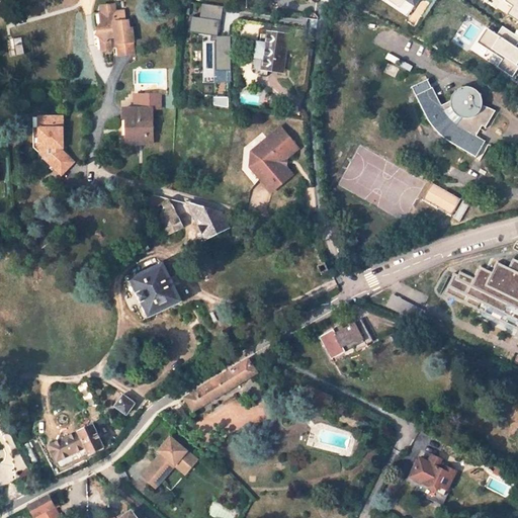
[(517,20),(517,0),(504,0),(499,10),(517,20)]
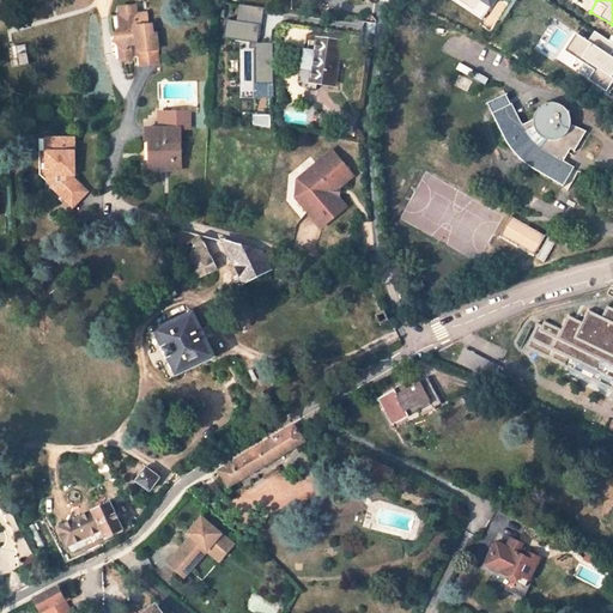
[(134,40),(140,40),(141,49),(161,48),(159,34),(156,32),(156,24),(152,24),(151,12),(139,12),(139,2),(123,4),(125,13),(121,13),(122,25),(119,30),(119,38),(122,42),(127,47),(134,40)]
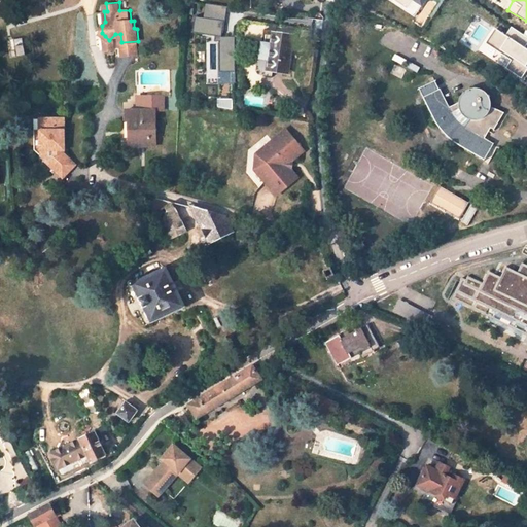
[(235,72),(235,37),(222,37),(225,7),(206,4),(206,12),(208,12),(207,20),(205,36),(216,37),(215,42),(218,42),(219,72),(235,72)]
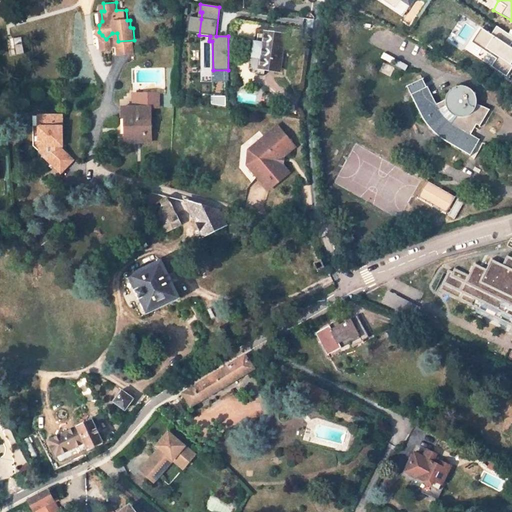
[(199,35),(201,19),(190,17),(188,33),(199,35)]
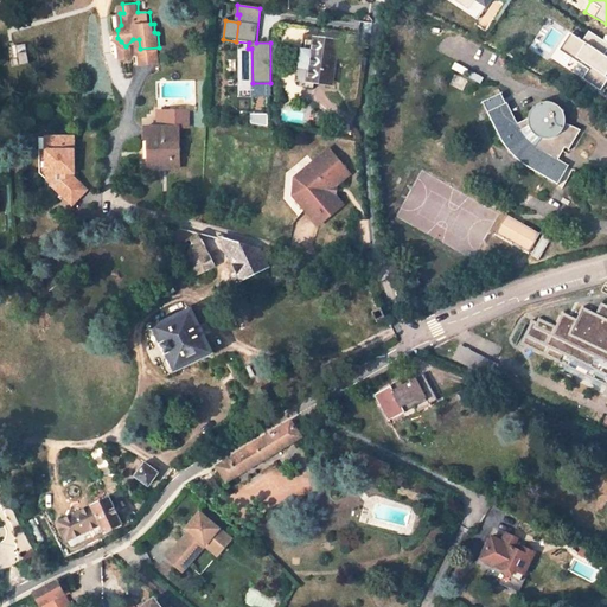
[(601,89),(606,78),(606,43),(588,31),(582,40),(570,33),(560,50),(598,72),(592,83),(601,89)]
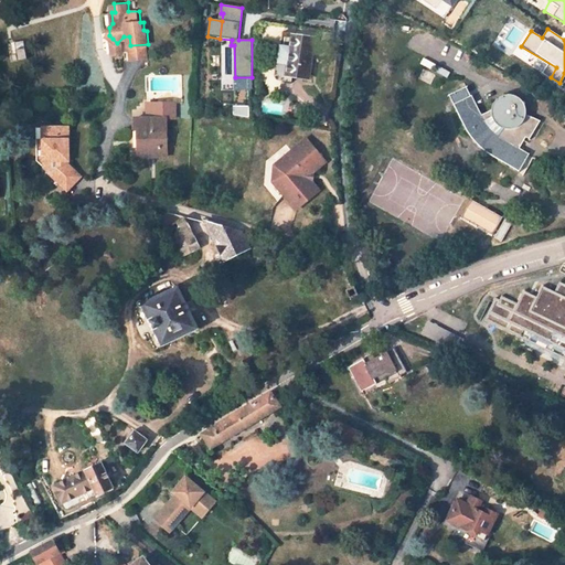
[(125,53),(124,36),(117,43),(113,39),(113,53),(125,53)]
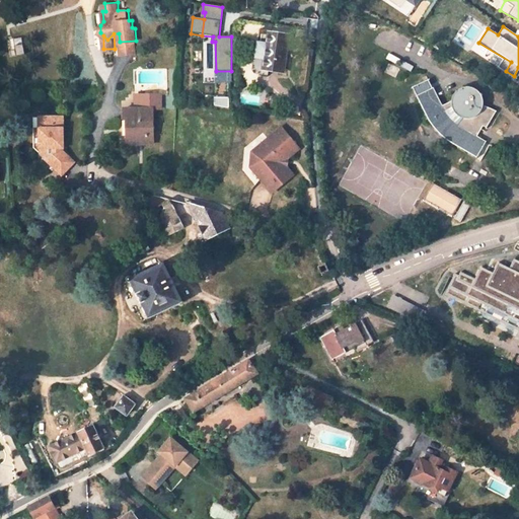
[(270,33),(265,68),(283,71),(288,36),(270,33)]
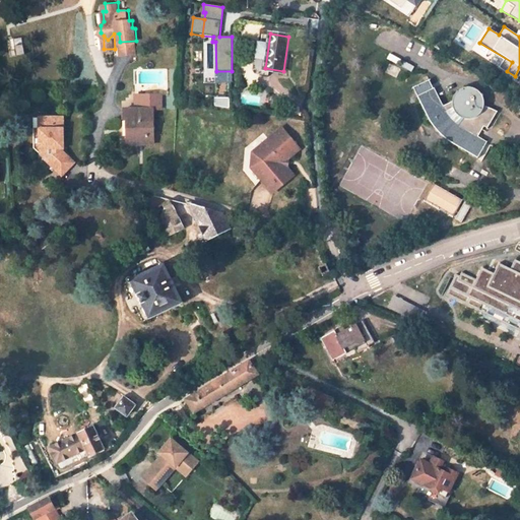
[(428,115),(433,123),(437,129),(441,133),(449,140),(466,151),(477,157),(485,143),(475,136),(481,125),(486,128),(496,112),(484,106),(483,100),(483,96),(482,95),(479,91),(476,89),(474,88),(470,87),(465,87),(461,89),(459,90),(456,93),(454,96),(452,102),(442,107),(429,80),(413,88),(428,115)]
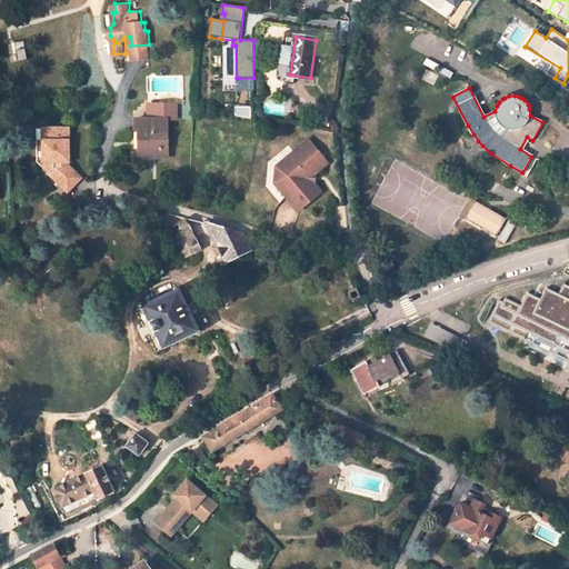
[(167,119),(177,119),(176,102),(148,103),(149,120),(167,119)]
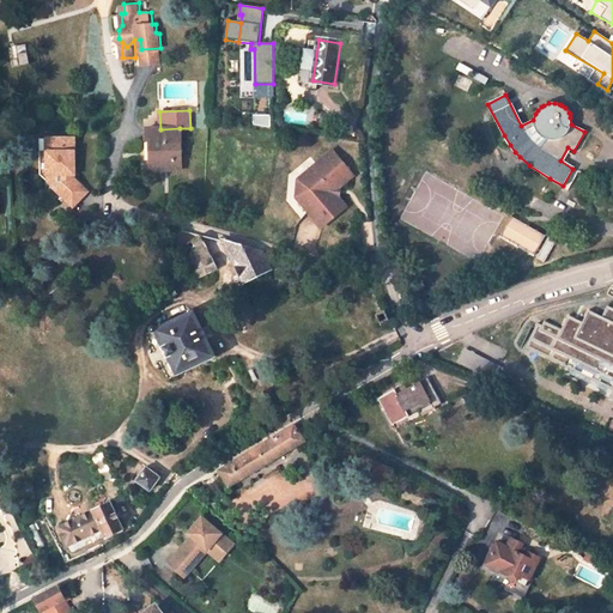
[(181,169),(180,128),(145,129),(146,140),(150,140),(150,163),(168,162),(168,170),(181,169)]
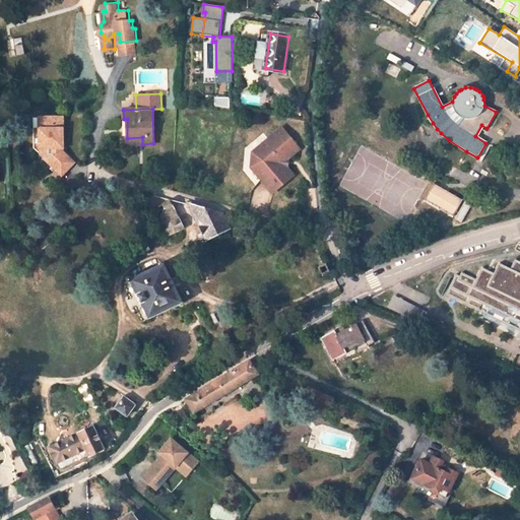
[(62,117),(40,117),(40,147),(62,146),(62,117)]
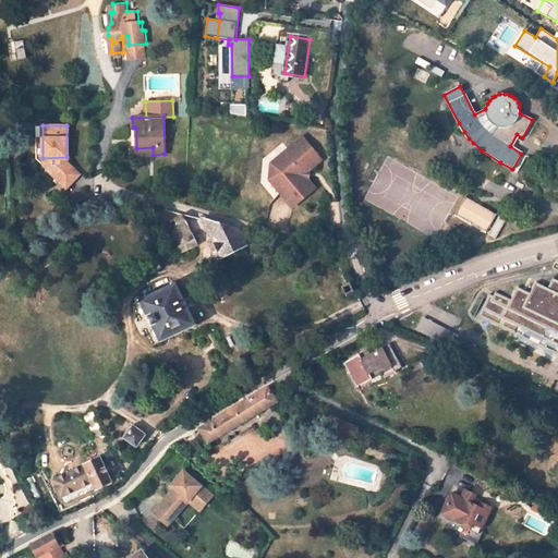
[(318,158),(300,136),(284,149),(288,153),(273,166),(271,179),(281,190),(278,193),(291,207),(313,187),(303,177),(302,177),(303,168),(307,168),(318,158)]
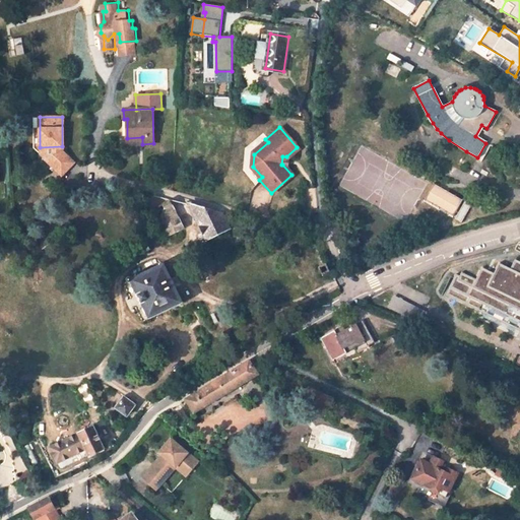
[(45,158),(62,151),(62,146),(40,147),(34,147),(45,158)]
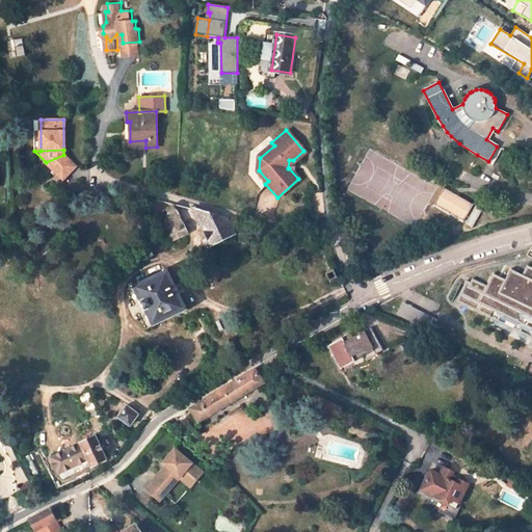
[(63,155),(46,162),(62,178),(75,165),(63,155)]
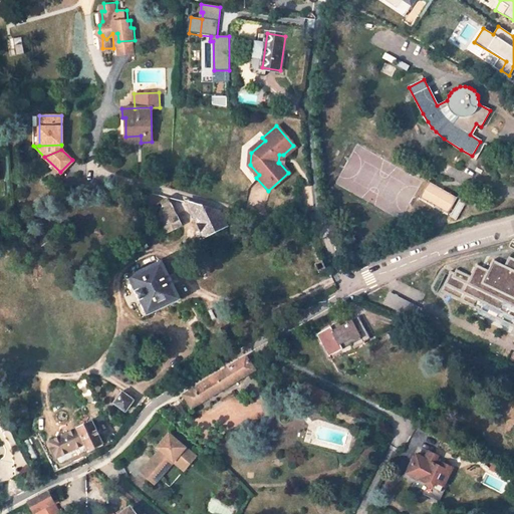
[(456,198),(429,182),(420,198),(448,213),(456,198)]
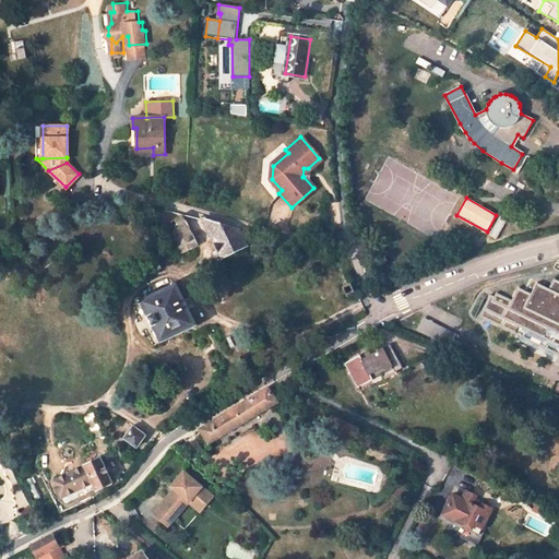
[(182,215),(167,223),(182,253),(198,245),(182,215)]
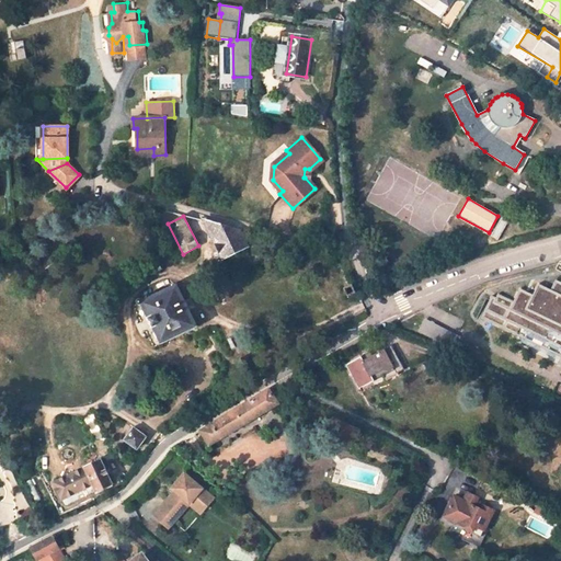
[(204,220),(184,216),(183,216),(198,245),(214,238),(204,220)]
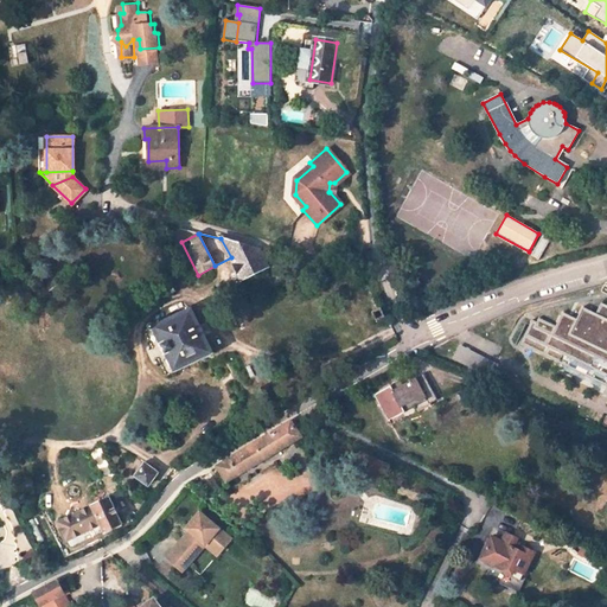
[(246,246),(221,238),(231,257),(242,279),(268,267),(260,250),(246,246)]
